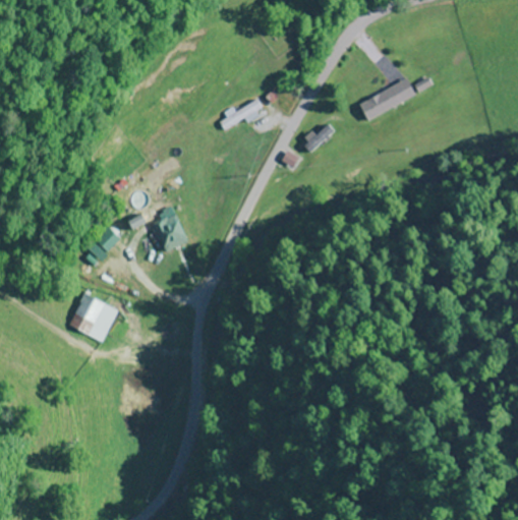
[(358,102),(367,120),(416,98),(408,78),(358,102)]
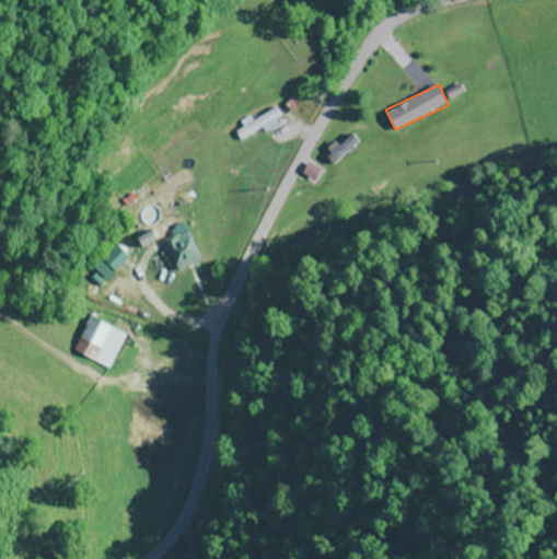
[(283,118),(277,107),(235,130),(242,142),(283,118)]
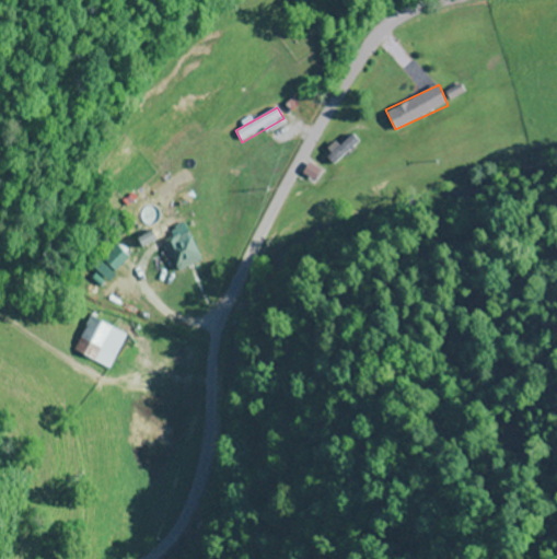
[(327,156),(336,165),(360,140),(351,132),(327,156)]
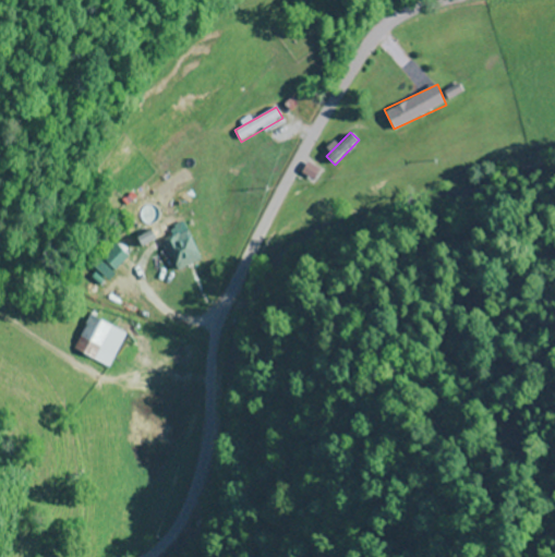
[(155,240),(149,229),(137,237),(143,246),(155,240)]
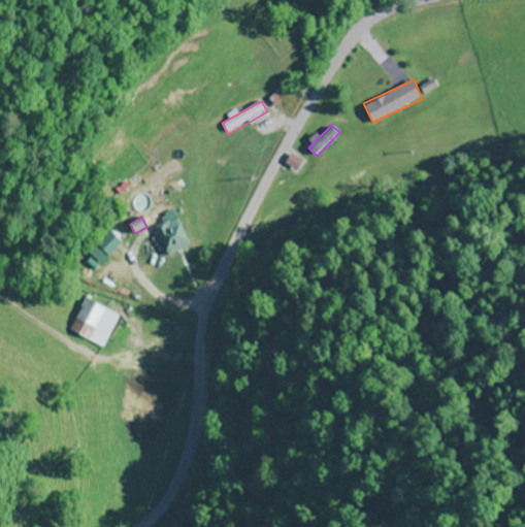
[(168,256),(191,245),(178,217),(155,227),(168,256)]
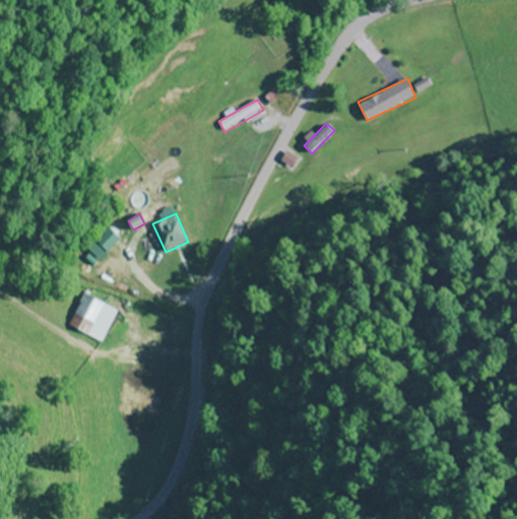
[(98,242),(108,252),(122,238),(111,228),(98,242)]
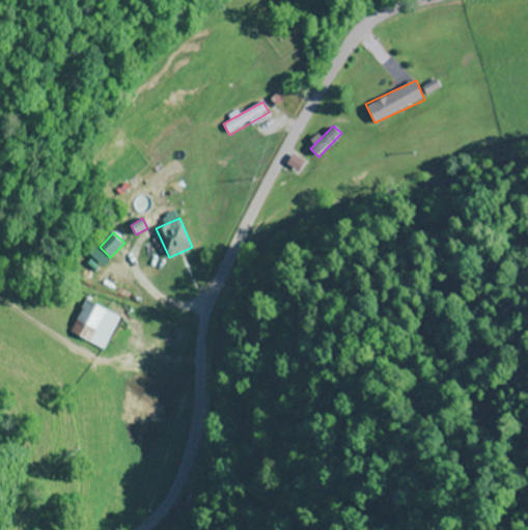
[(77,319),(94,330),(107,311),(89,301),(77,319)]
